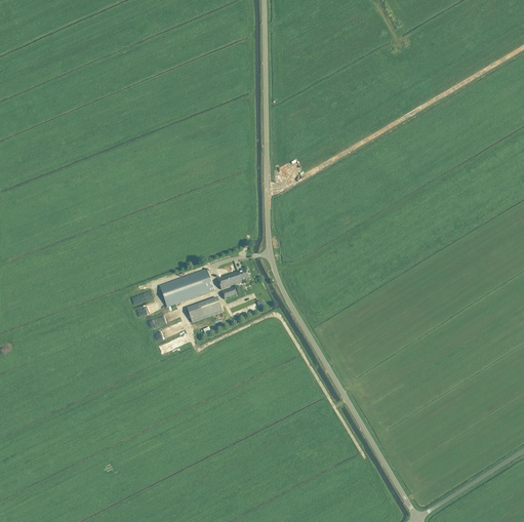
[(166,305),(184,298),(213,287),(206,267),(159,283),(166,305)]
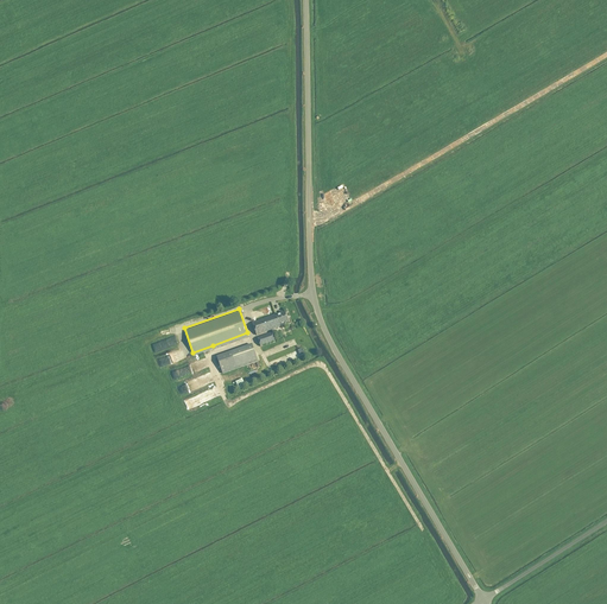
[(288,319),(284,310),(276,313),(274,312),(251,320),(255,332),(279,324),(278,323),(288,319)]
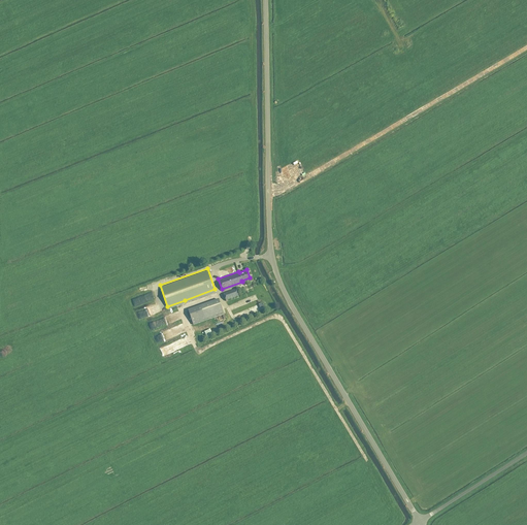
[(235,287),(223,291),(225,298),(237,294),(235,287)]
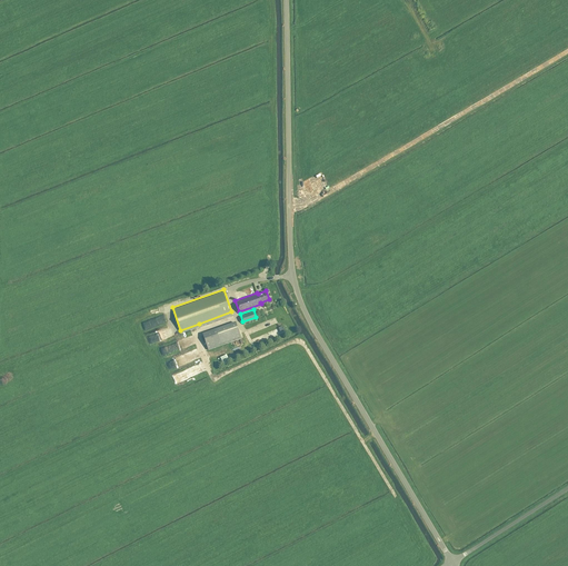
[(240,336),(235,320),(201,331),(207,347),(240,336)]
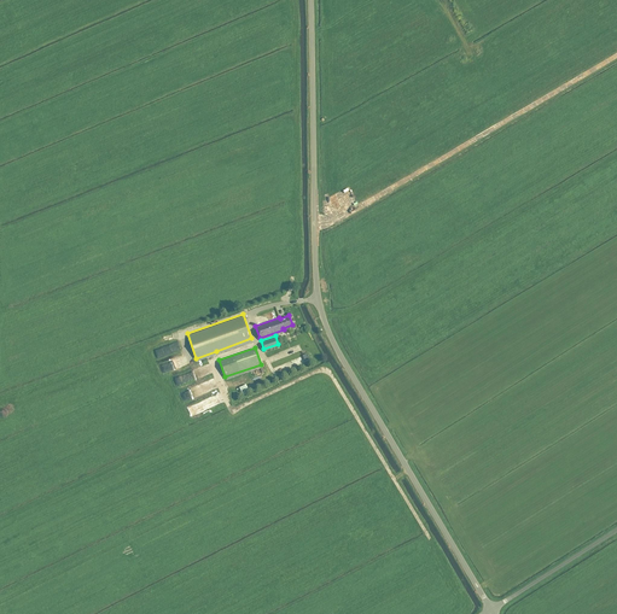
[(156,363),(159,373),(182,366),(180,356),(156,363)]
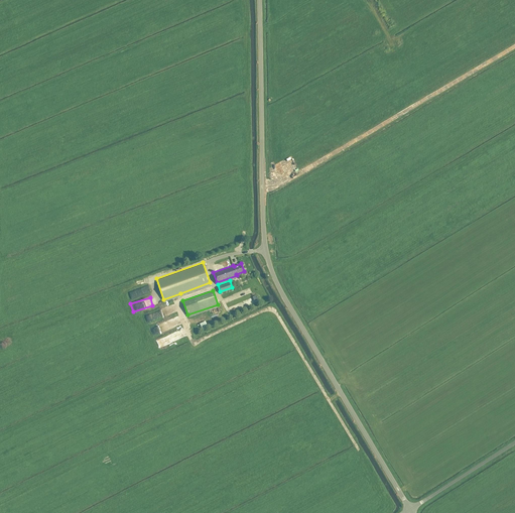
[(147,318),(173,310),(172,305),(145,313),(147,318)]
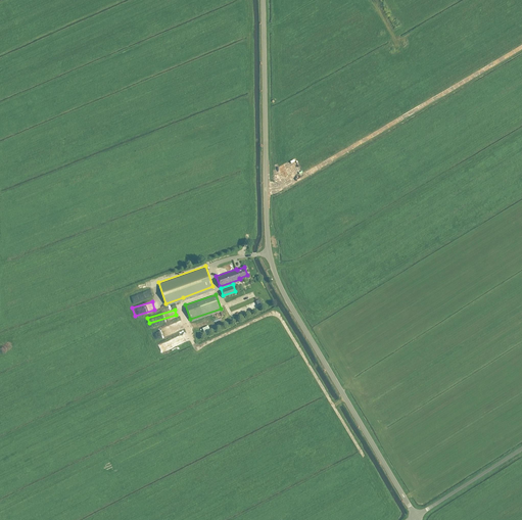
[(232,329),(258,319),(257,315),(230,325),(232,329)]
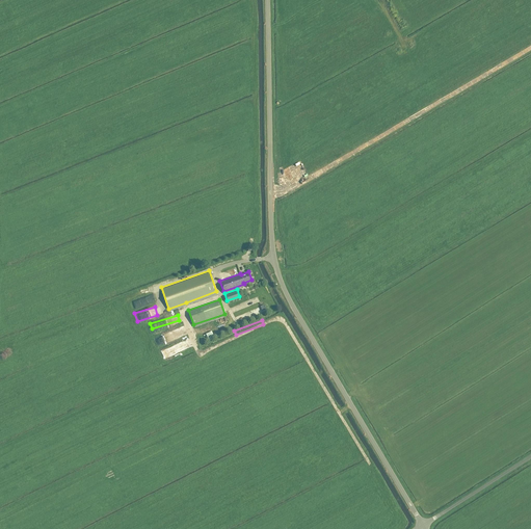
[(153,339),(157,346),(173,338),(169,331),(153,339)]
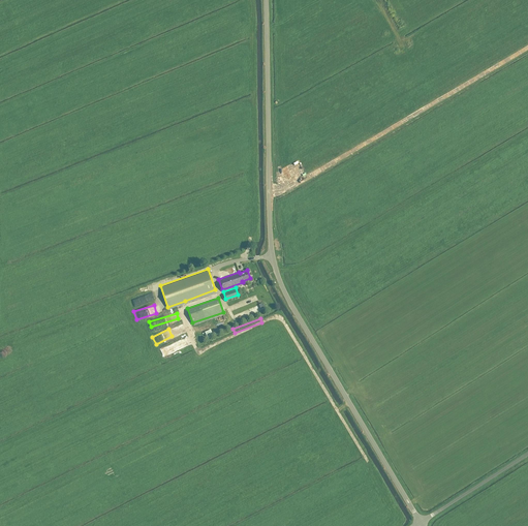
[(176,339),(159,349),(163,357),(181,346),(180,344),(176,339)]
